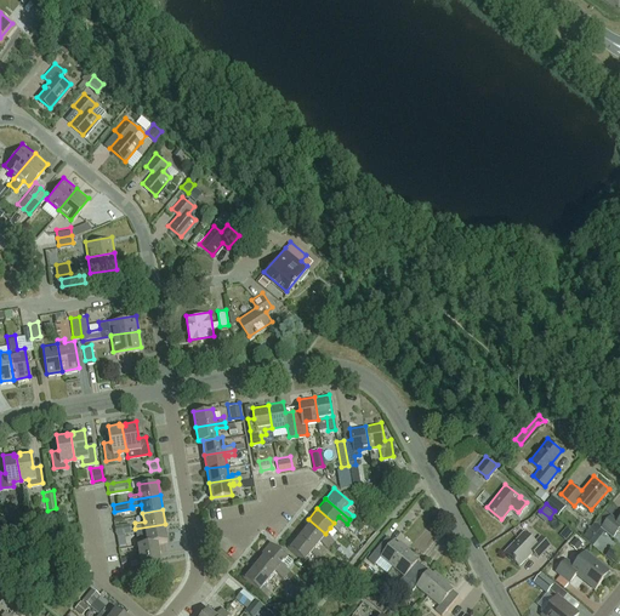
[(619,526),(619,515),(619,518),(612,512),(602,524),(613,534),(619,526)]
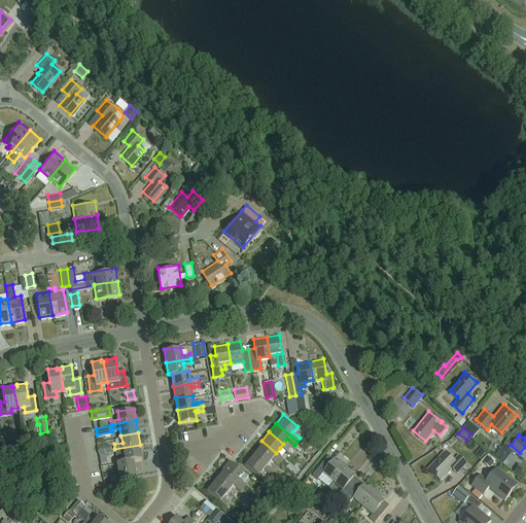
[(252,452),(267,463),(271,459),(278,464),(282,458),(276,453),(261,441),(252,452)]
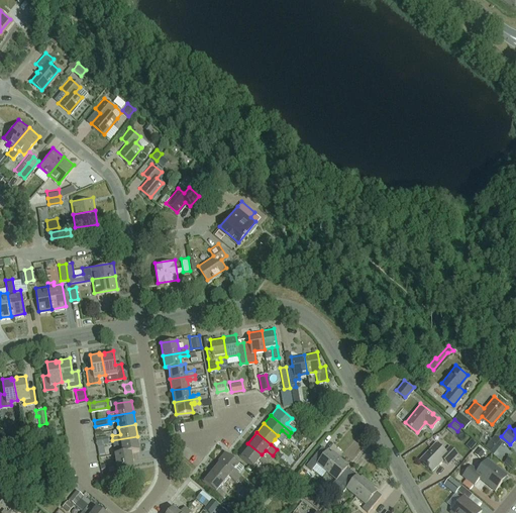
[(95,436),(96,443),(108,441),(107,434),(95,436)]
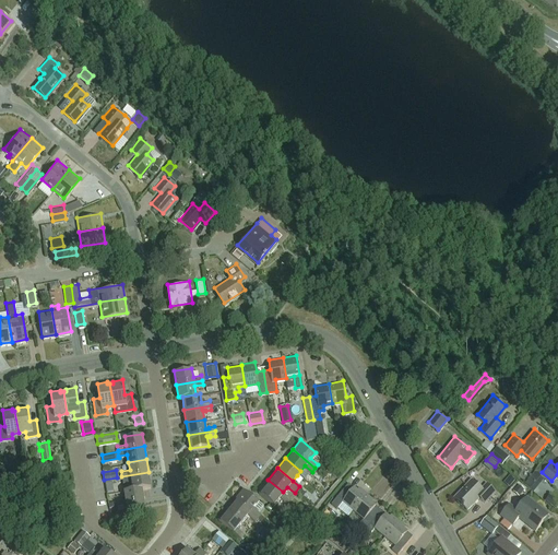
[(142,486),(151,485),(149,472),(121,476),(122,481),(131,480),(132,487),(132,488),(141,486),(142,486)]
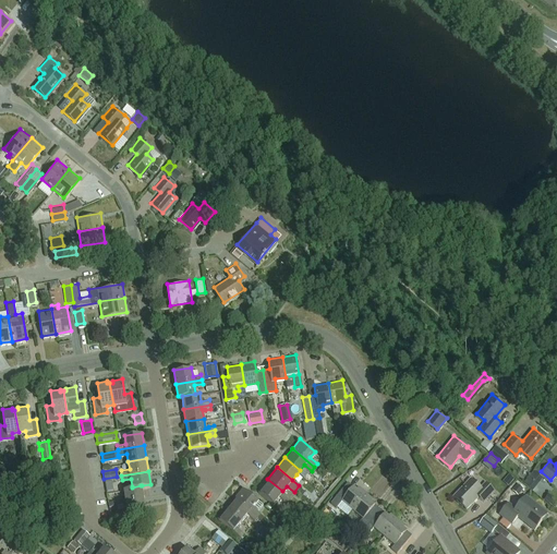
[(484,500),(494,489),(485,480),(480,486),(469,477),(452,494),(460,501),(459,502),(465,507),(477,494),(484,500)]
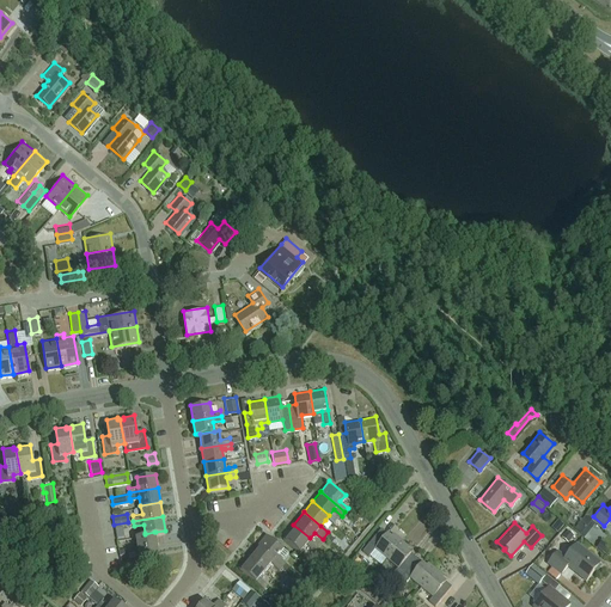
[(327,552),(310,538),(293,525),(283,537),(300,550),(306,543),(323,556),(327,552)]
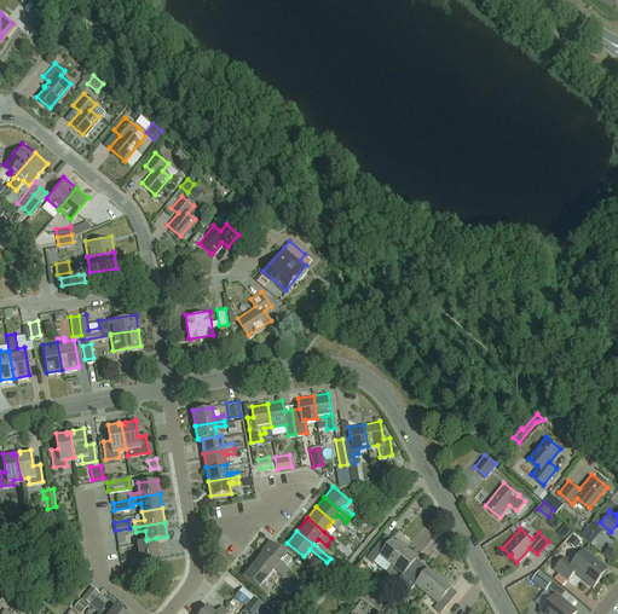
[(391,562),(405,544),(398,538),(397,540),(386,532),(367,555),(373,560),(379,552),(391,562)]
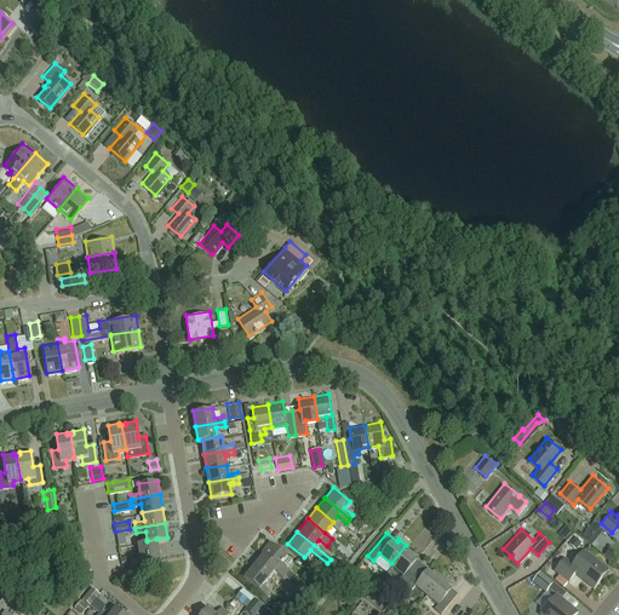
[(66,550),(80,547),(79,538),(64,540),(66,550)]
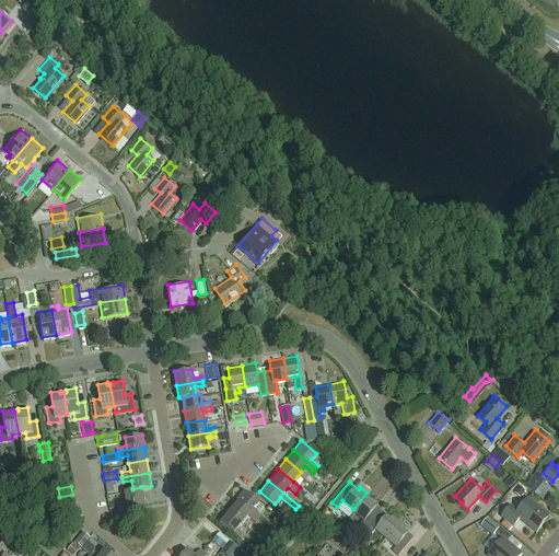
[(117,505),(143,500),(142,487),(141,487),(132,489),(132,488),(124,489),(125,498),(116,500),(117,505)]
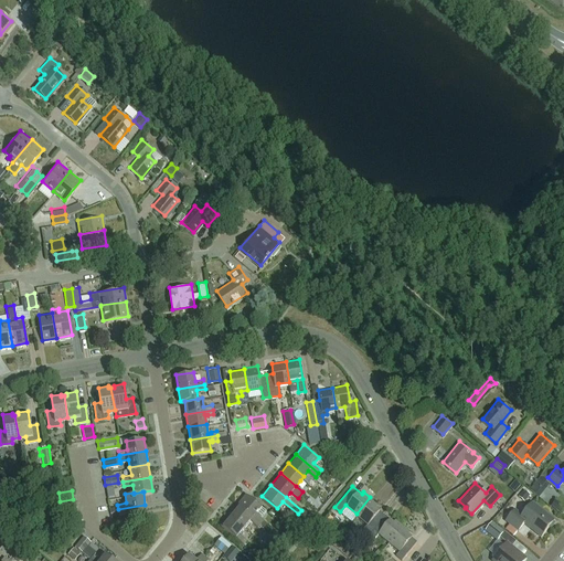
[(261,521),(264,517),(256,511),(262,505),(246,491),(237,503),(261,521)]
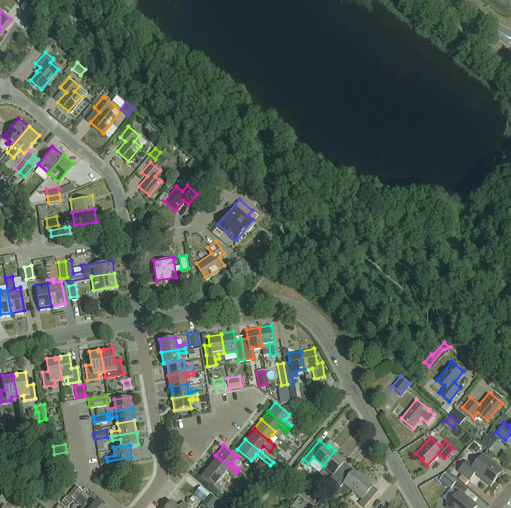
[(335,481),(348,464),(340,458),(342,455),(335,450),(323,465),(332,473),(330,477),(335,481)]
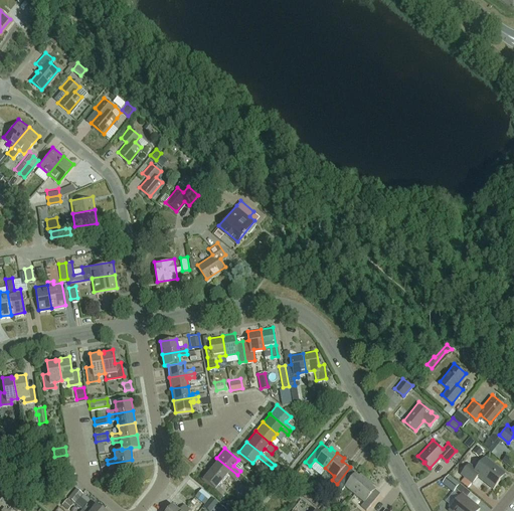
[(513,462),(513,460),(506,453),(502,458),(511,466),(513,462)]
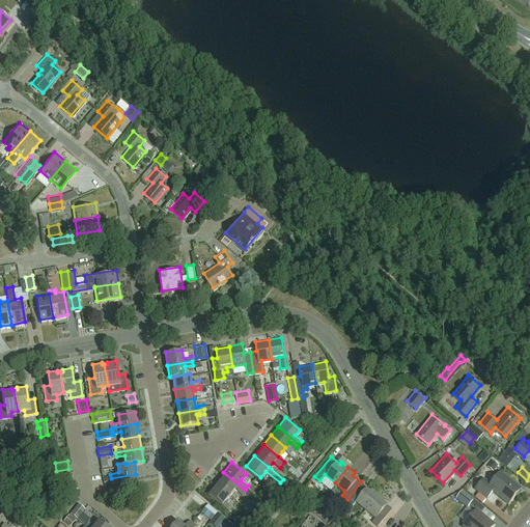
[(517,494),(521,489),(520,488),(521,486),(500,469),(490,481),(483,476),(475,487),(486,496),(492,489),(508,501),(515,493),(517,494)]
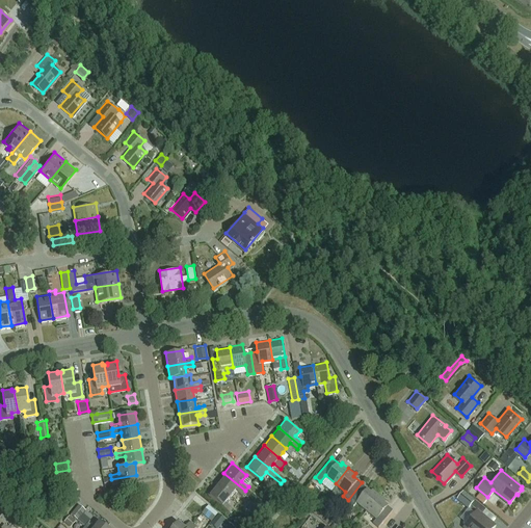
[(223,473),(215,482),(230,494),(235,489),(242,494),(245,491),(223,473)]
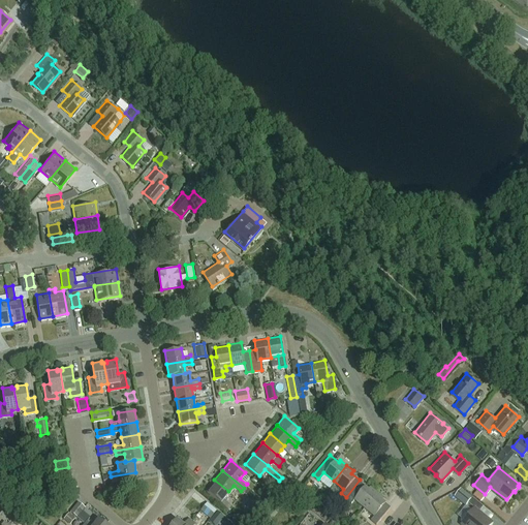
[(135,472),(111,476),(112,481),(120,480),(121,488),(137,485),(135,472)]
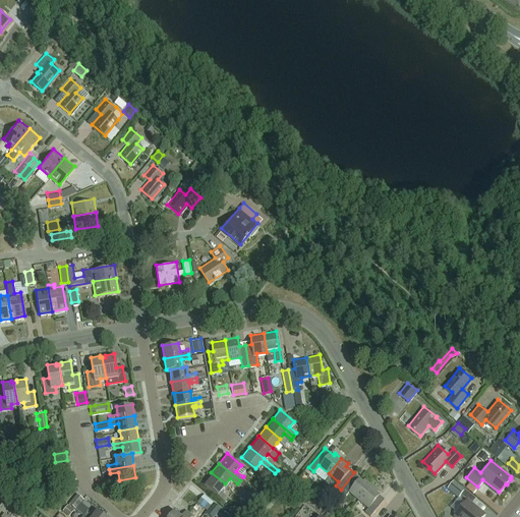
[(211,472),(204,482),(224,500),(227,496),(220,490),(225,483),(211,472)]
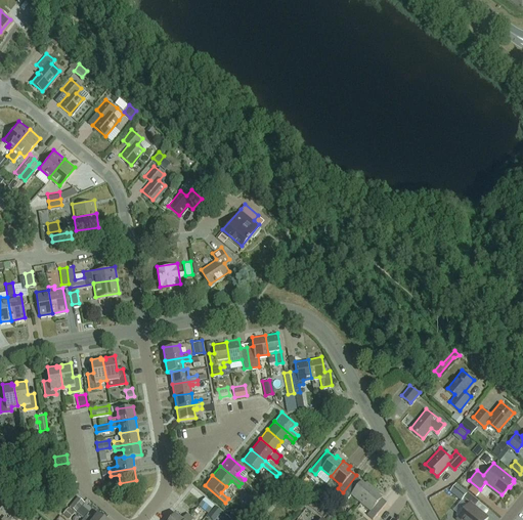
[(360,501),(373,485),(366,480),(364,482),(356,475),(343,492),(348,496),(351,493),(360,501)]
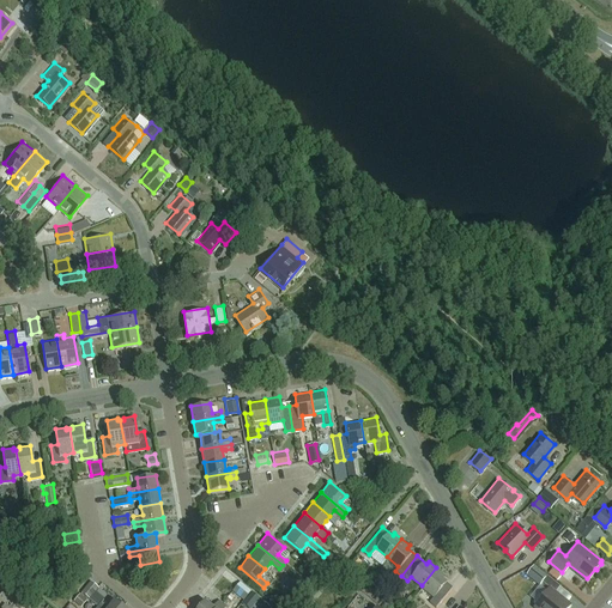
[(364,581),(347,566),(343,573),(359,587),(364,581)]
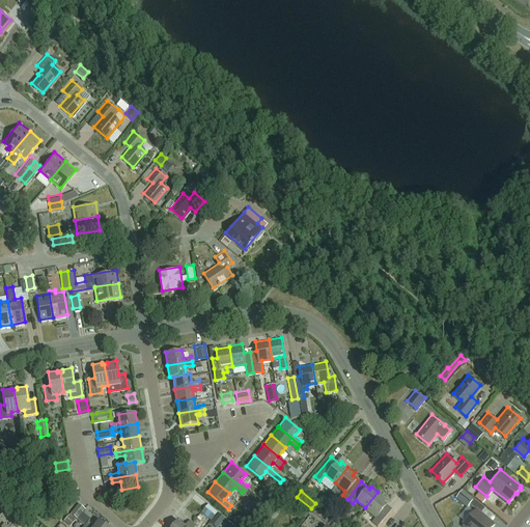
[(378,524),(392,506),(383,499),(385,497),(378,492),(365,507),(374,516),(371,520),(378,524)]
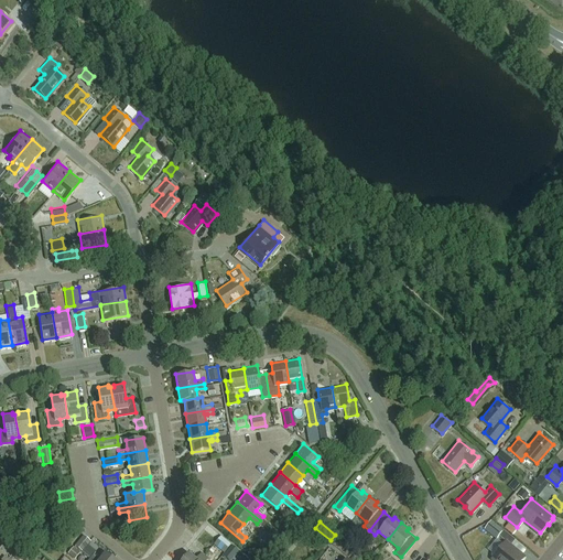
[(495,559),(520,559),(524,555),(510,542),(515,537),(502,528),(498,534),(506,539),(490,557),(495,559)]
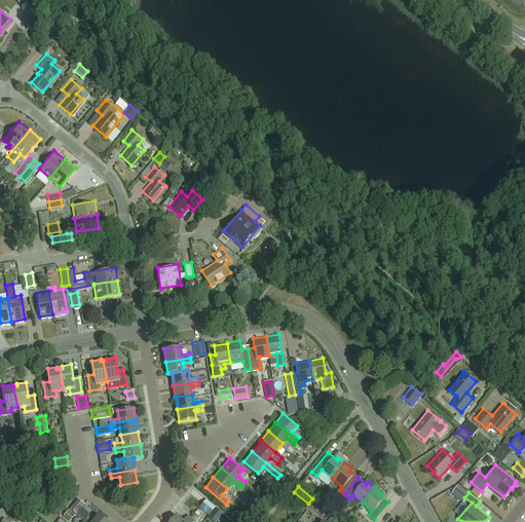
[(77,497),(70,506),(69,507),(76,513),(84,504),(77,497)]
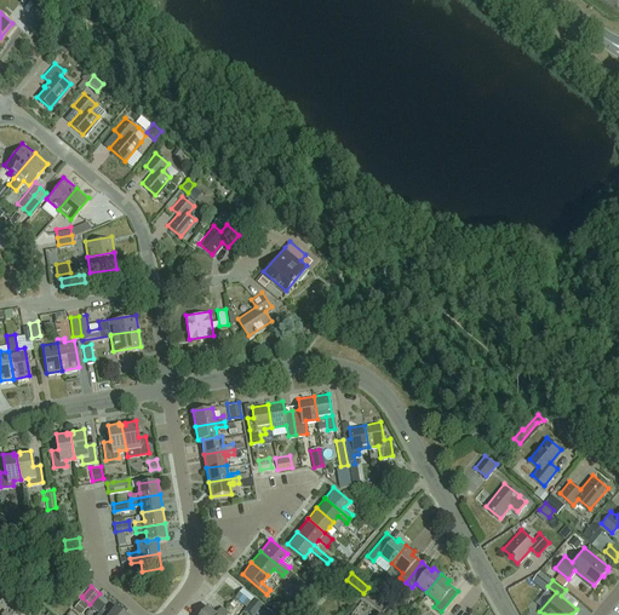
[(372,598),(378,591),(373,586),(367,593),(372,598)]
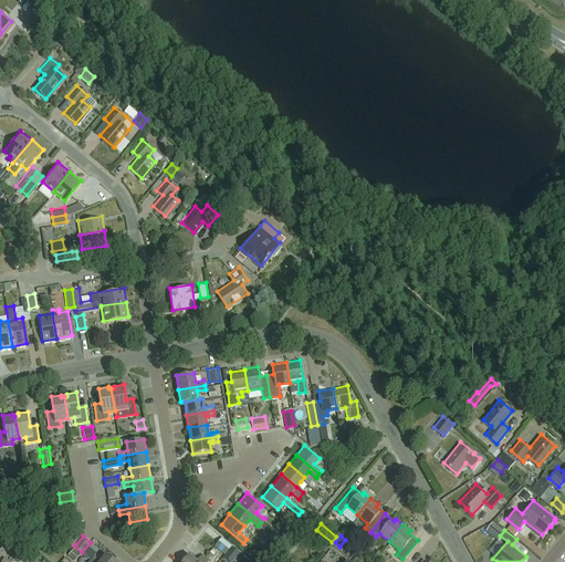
[(230,560),(238,551),(232,547),(225,555),(230,560)]
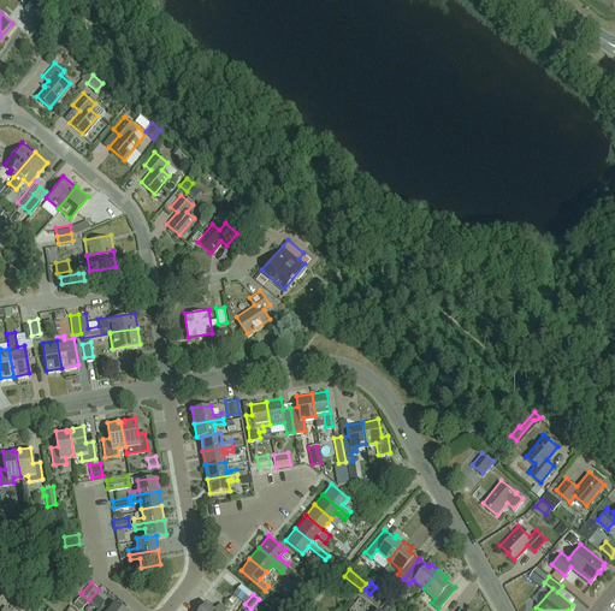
[(205,601),(196,610),(216,610),(223,603),(219,600),(213,607),(205,601)]
